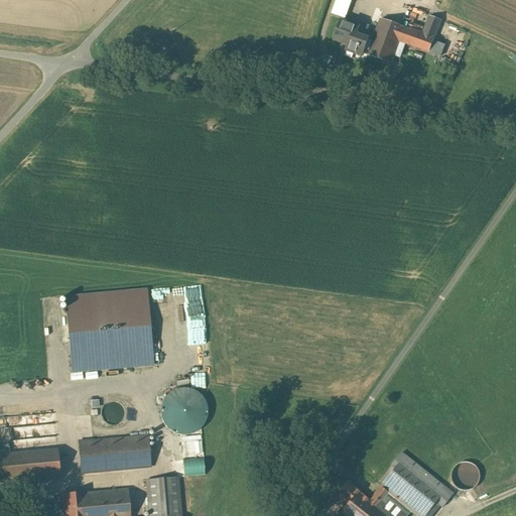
[(351,0),(336,0),(332,14),(345,18),(351,0)]
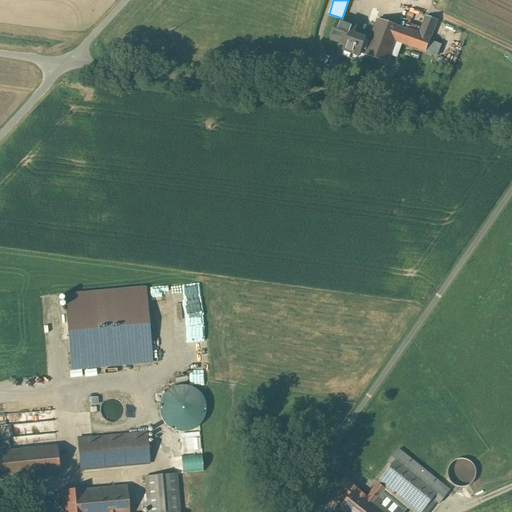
[(419,33),(401,27),(396,41),(425,52),(426,51),(435,55),(440,41),(431,38),(438,20),(426,16),(419,33)]
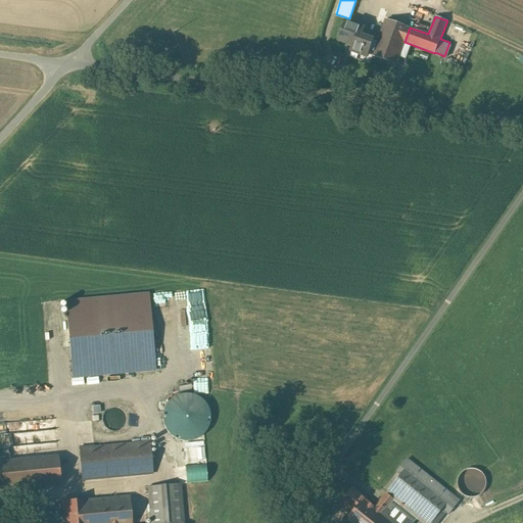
[(410,28),(388,19),(386,19),(378,41),(373,56),(396,64),(405,42),(410,28)]
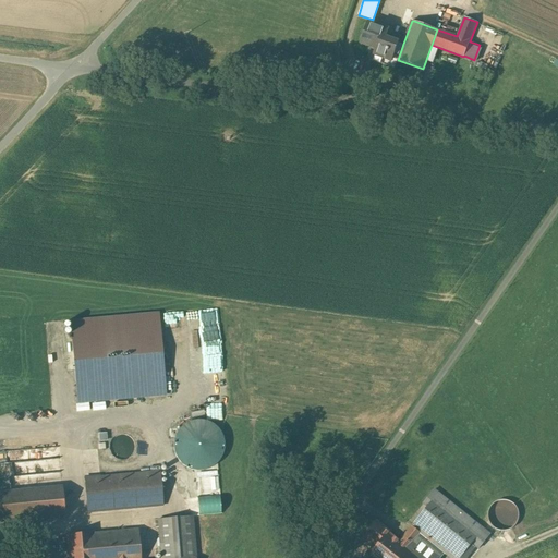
[(403,44),(386,37),(388,29),(368,22),(361,43),(377,49),(373,61),(384,64),(386,59),(397,62),(398,60),(403,44)]
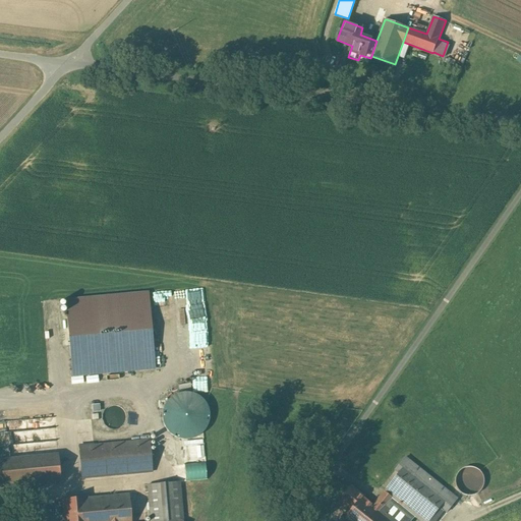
[(148,292),(65,300),(72,375),(155,368),(148,292)]
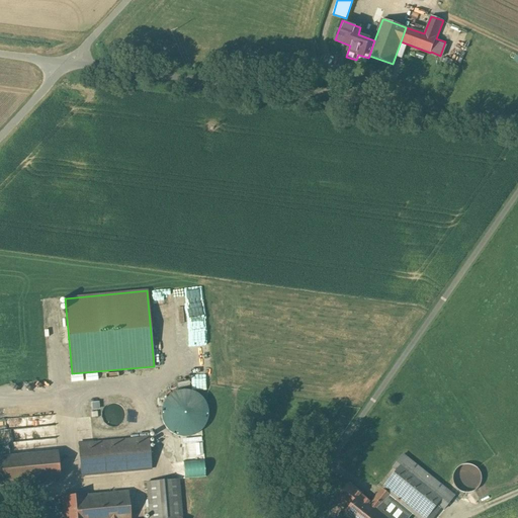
[(30,378),(46,377),(45,368),(29,369),(30,378)]
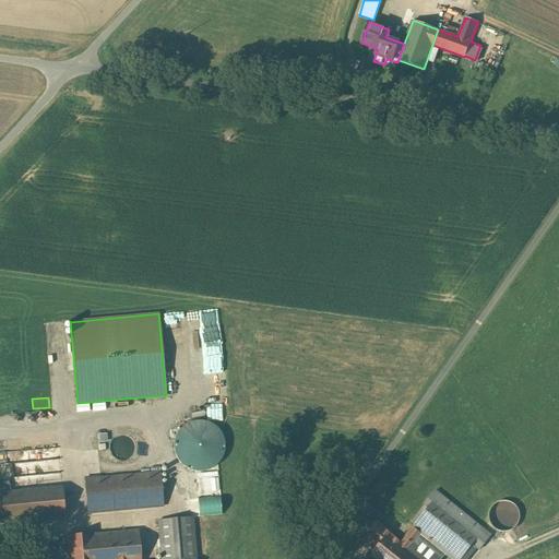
[(198,420),(185,425),(176,435),(174,448),(178,460),(188,470),(201,472),(213,467),(223,458),(225,444),(221,432),(211,423),(198,420)]
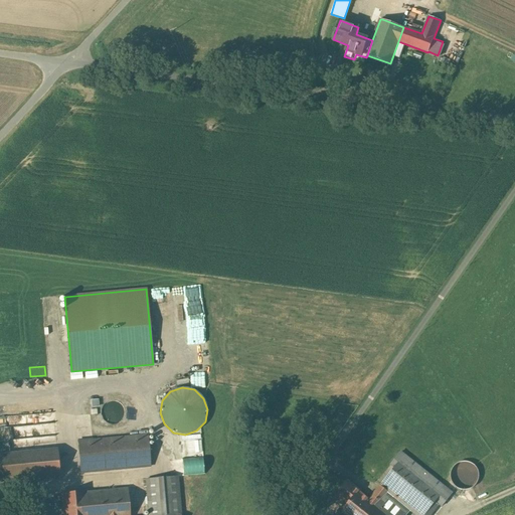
[(123,401),(105,401),(104,420),(122,420),(123,401)]
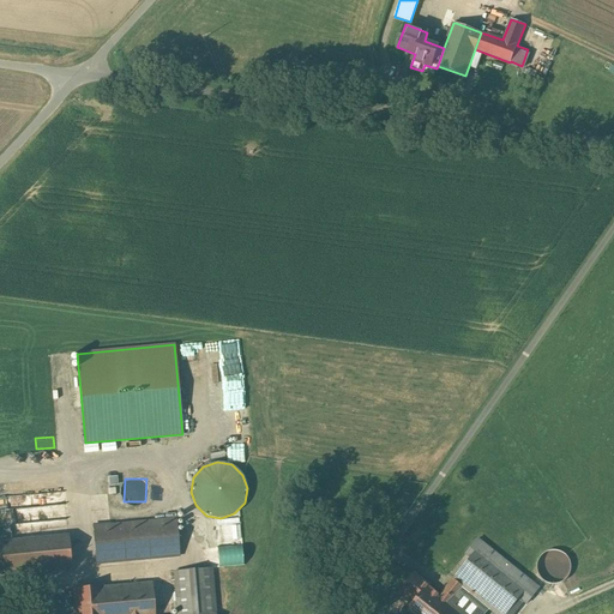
[(0,507),(35,505),(34,493),(0,495),(0,507)]
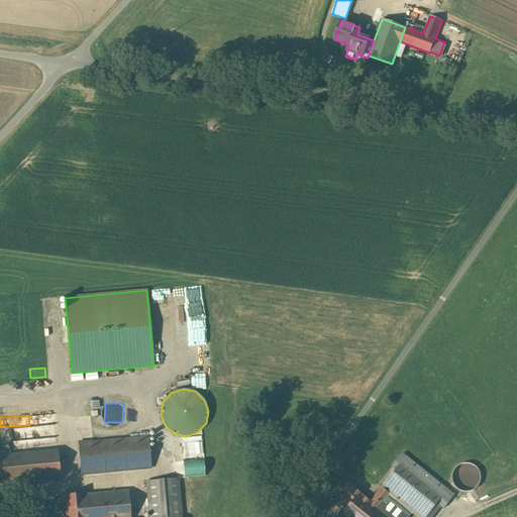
[(151,472),(148,435),(77,442),(80,478),(151,472)]
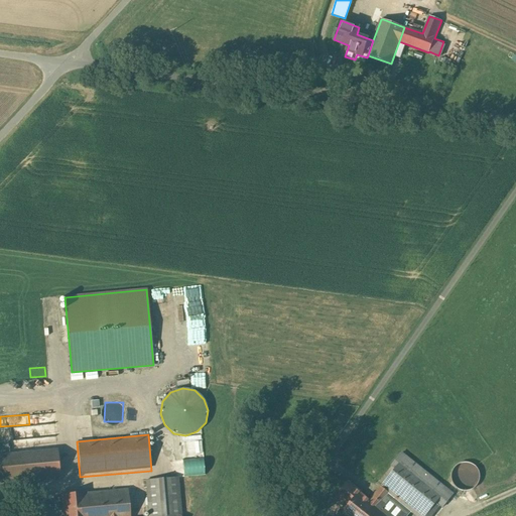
[(35,447),(35,438),(5,438),(5,447),(35,447)]
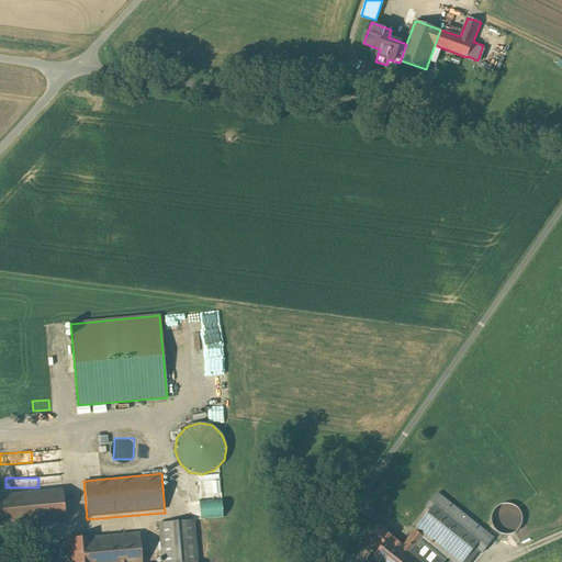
[(64,518),(60,489),(0,495),(0,509),(2,526),(64,518)]
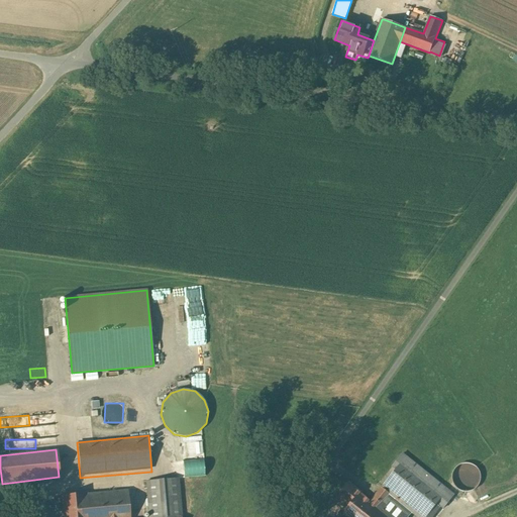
[(454,495),(402,453),(393,466),(396,469),(382,487),(390,494),(412,512),(417,516),(431,516),(440,506),(443,508),(454,495)]
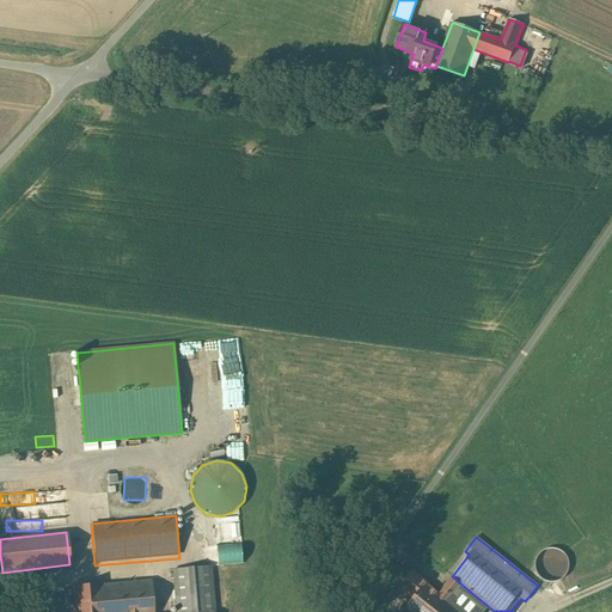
[(560,550),(552,548),(545,550),(539,554),(536,561),(536,568),(539,575),(545,580),(552,582),(560,580),(565,576),(569,569),(569,562),(565,555),(560,550)]
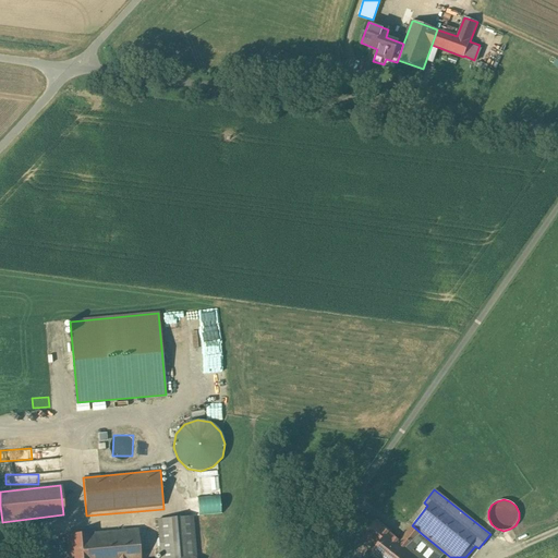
[(140,557),(137,529),(111,532),(113,557),(195,557),(193,517),(158,519),(160,557),(140,557)]
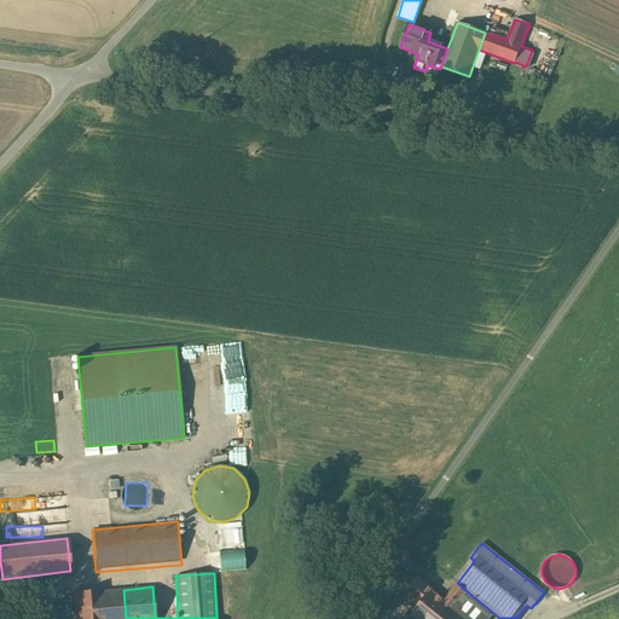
[(444,600),(432,591),(433,590),(418,578),(406,594),(420,605),(411,614),(417,618),(445,618),(452,608),(467,591),(457,583),(444,600)]
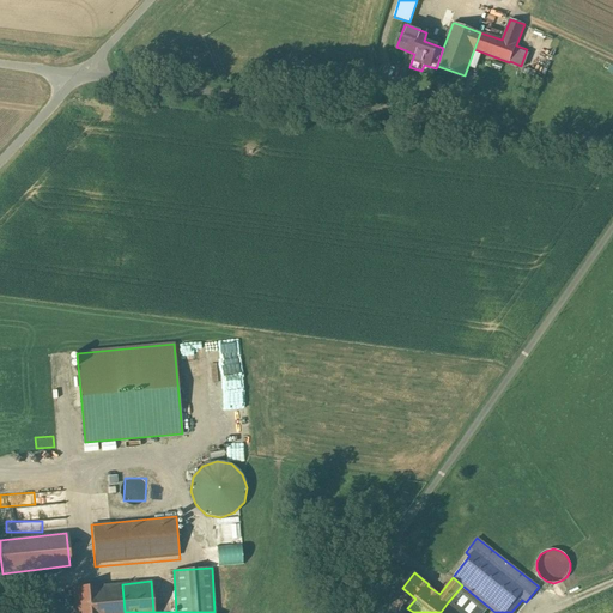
[(125,612),(122,584),(73,588),(76,612),(125,612)]
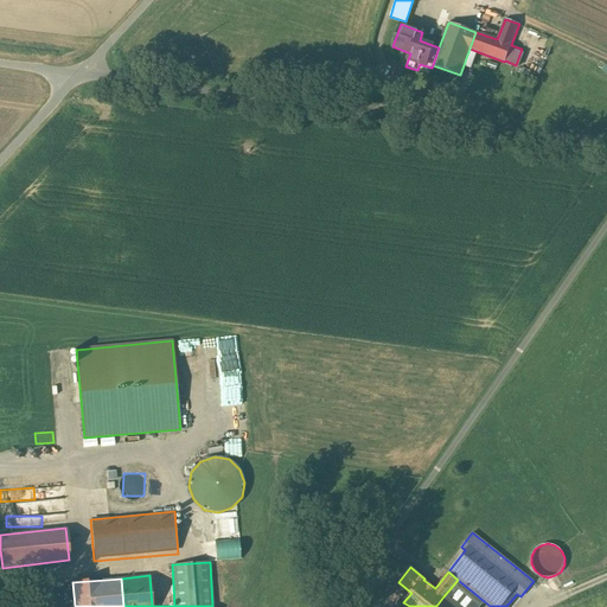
[(458,580),(443,596),(457,606),(479,606),(484,601),(458,580)]
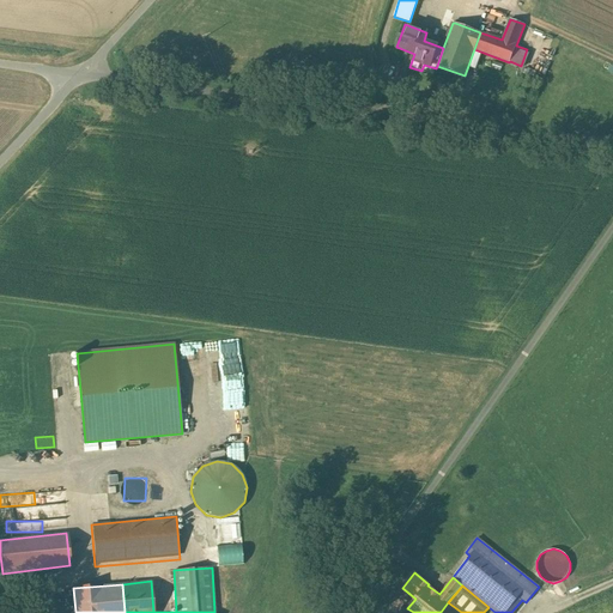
[(461,612),(448,602),(441,612),(461,612)]
